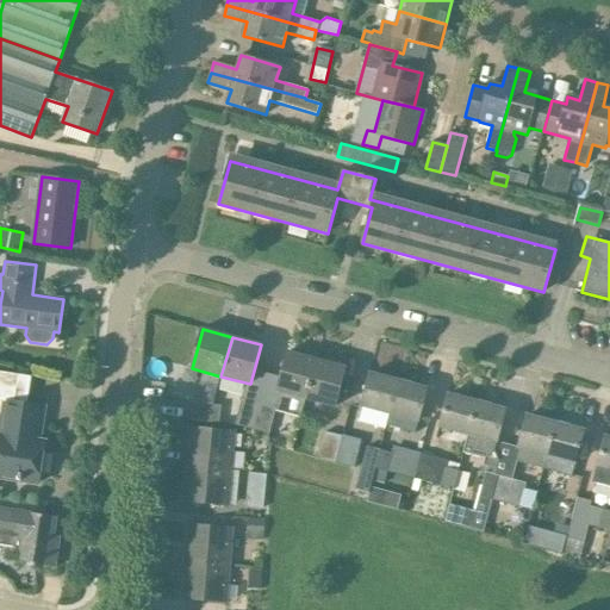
[(278,391),(305,398),(316,359),(288,352),(278,391)]
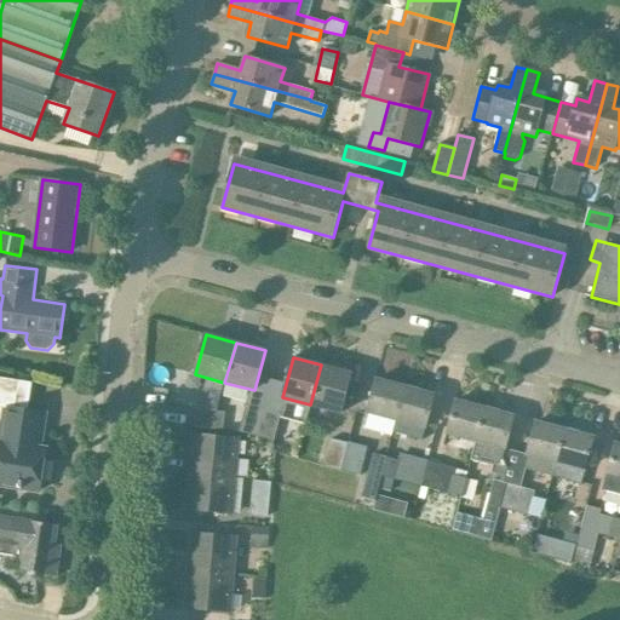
[(351,373),(321,365),(310,405),(342,413),(351,373)]
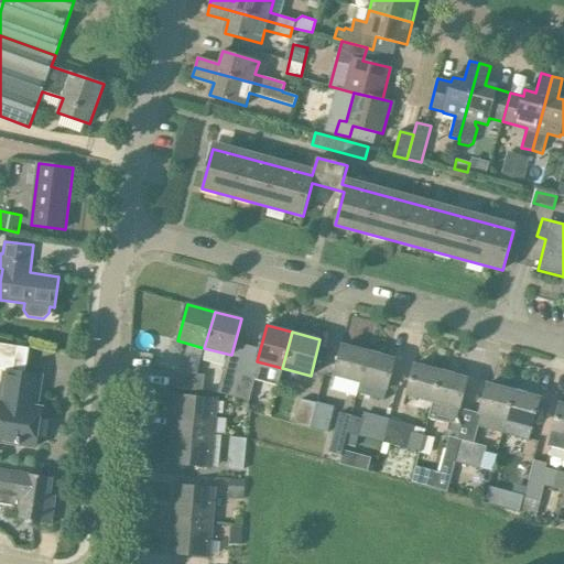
[(18,346),(0,343),(0,370),(4,371),(0,399),(0,441),(35,447),(42,409),(36,408),(42,377),(13,372),(18,346)]
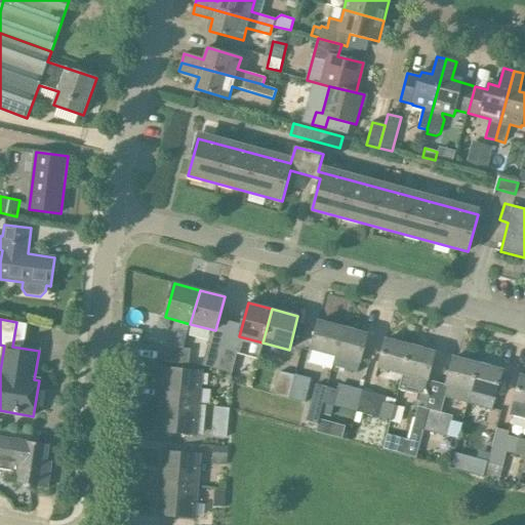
[(311,349),(336,356),(344,328),(318,322),(311,349)]
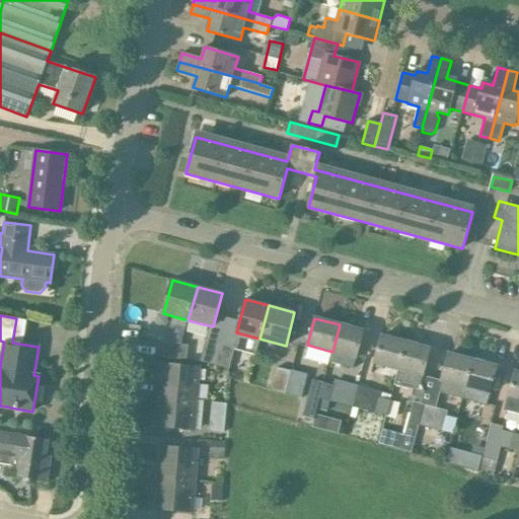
[(332,352),(329,362),(354,369),(364,330),(340,324),(332,352)]
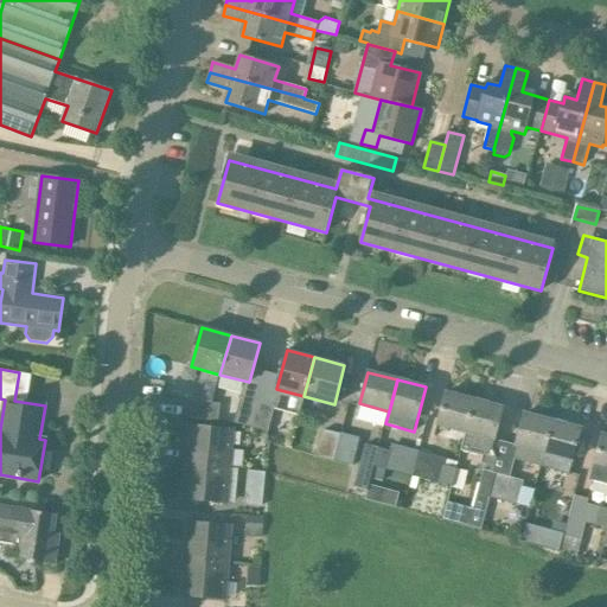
[(446,393),(438,425),(441,425),(440,429),(448,432),(449,427),(465,432),(474,401),(446,393)]
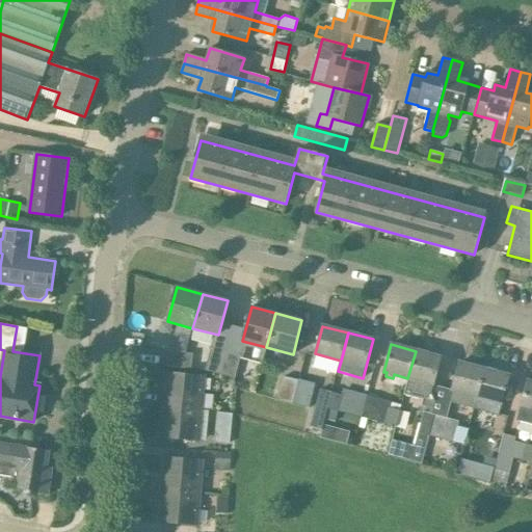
[(206,370),(219,374),(227,351),(211,347),(208,357),(194,356),(192,369),(206,370)]
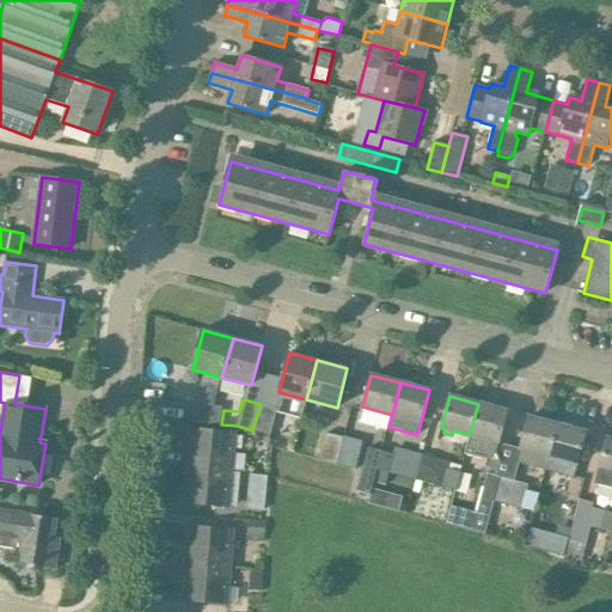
[(221,424),(224,410),(221,410),(222,407),(194,404),(191,422),(221,424)]
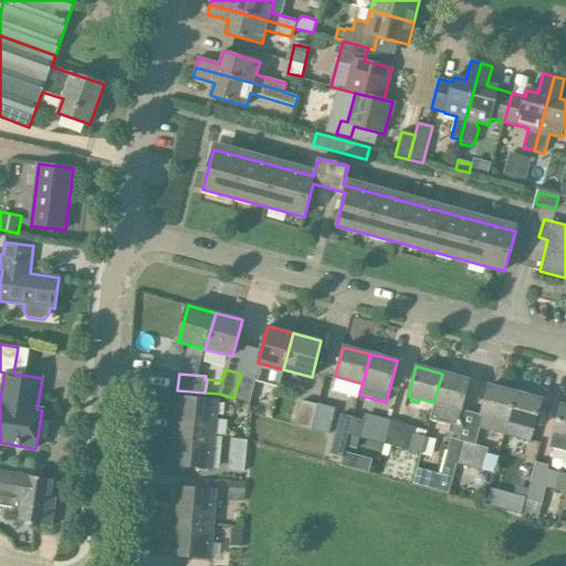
[(241,374),(233,398),(250,402),(257,378),(241,374)]
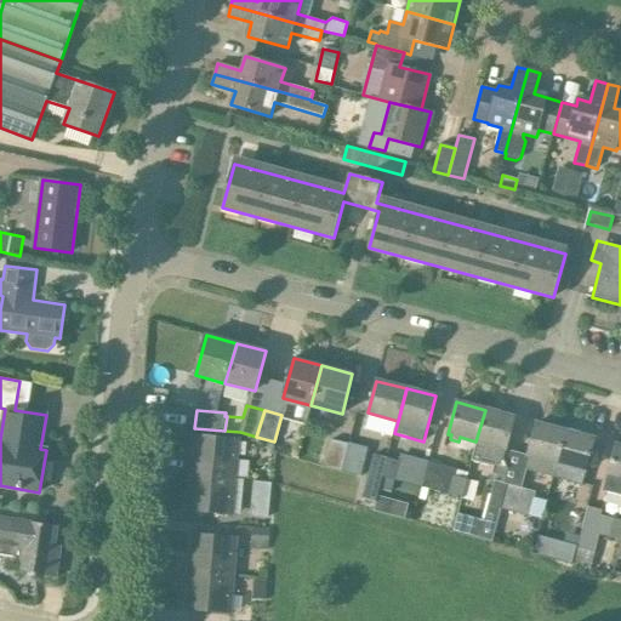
[(477,442),(472,460),(494,466),(490,479),(495,480),(499,482),(502,468),(503,460),(507,449),(516,417),(485,410),(476,442),(477,442)]
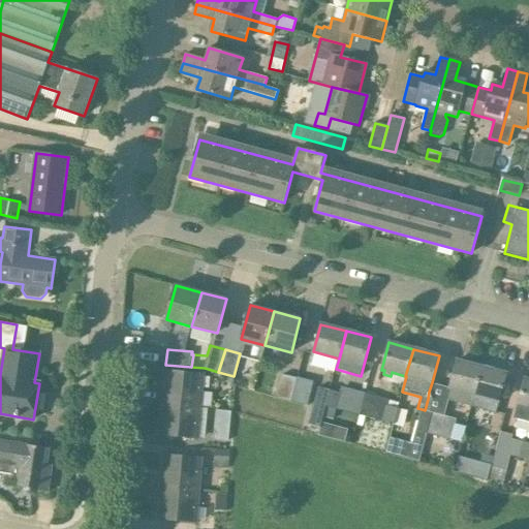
[(452,389),(448,400),(471,406),(481,367),(457,361),(449,387),(452,389)]
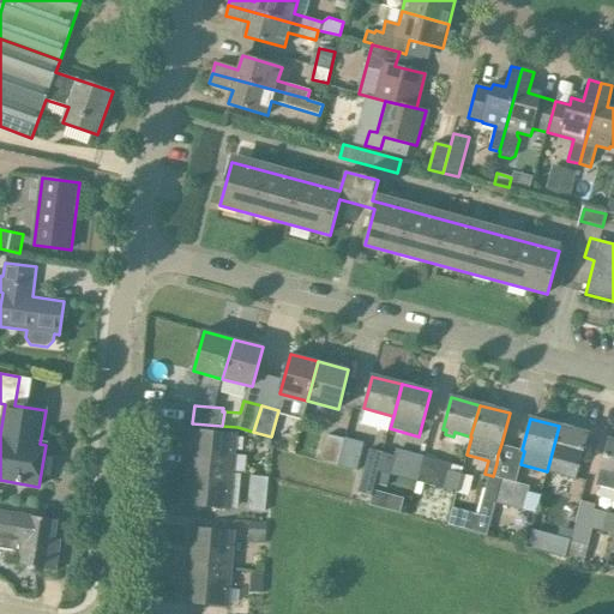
[(559,426),(547,471),(576,480),(589,434),(559,426)]
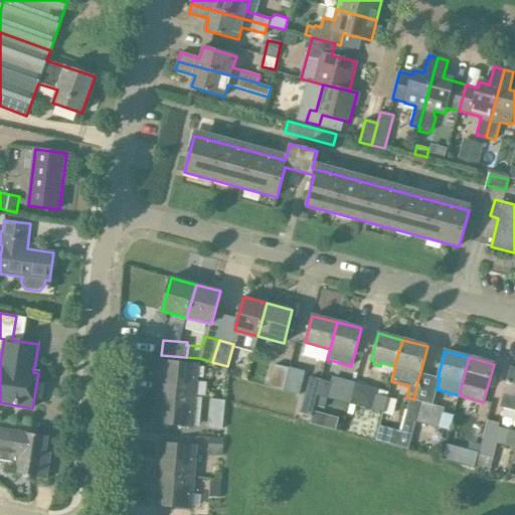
[(162,360),(158,392),(195,395),(198,363),(162,360)]
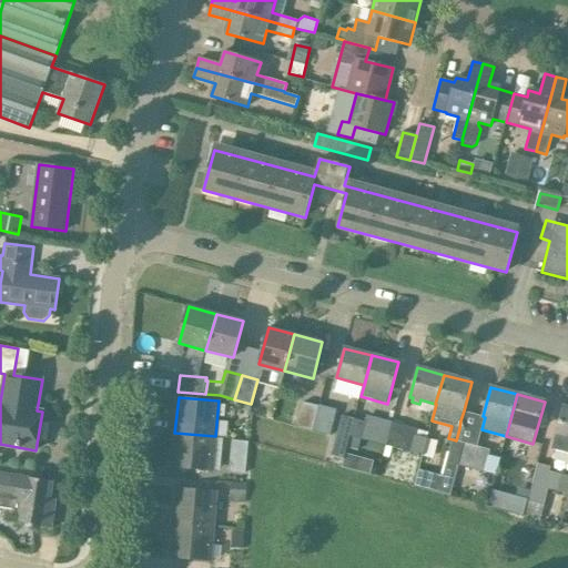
[(311,430),(317,406),(302,402),(296,426),(311,430)]
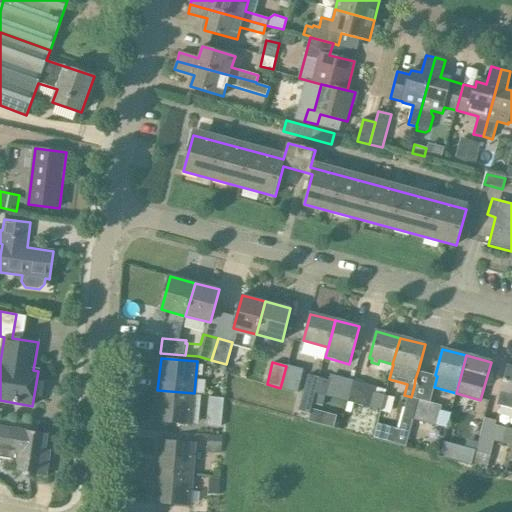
[(286,366),(280,388),(297,392),(303,369),(287,365),(287,366),(286,366)]
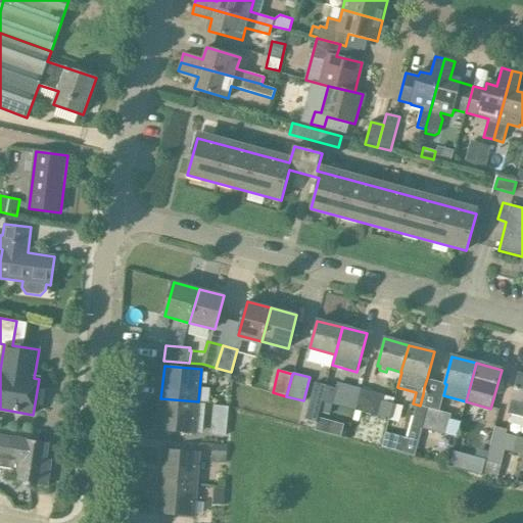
[(508,414),(522,418),(522,375),(519,375),(508,414)]
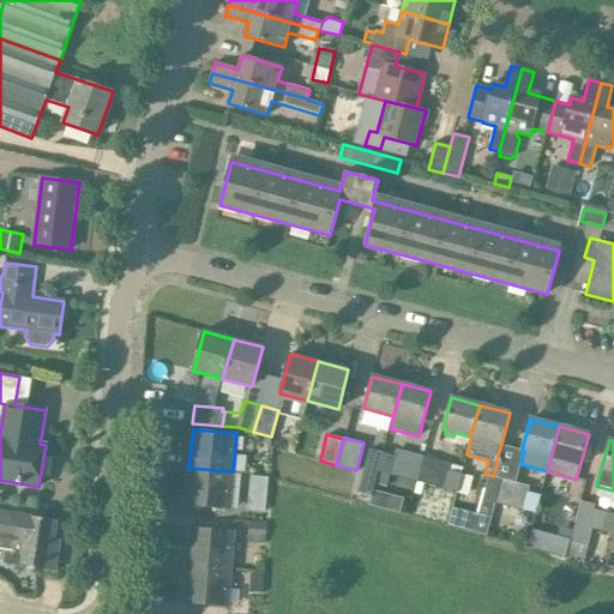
[(373,491),(375,483),(384,452),(369,449),(359,493),(371,497),(373,491)]
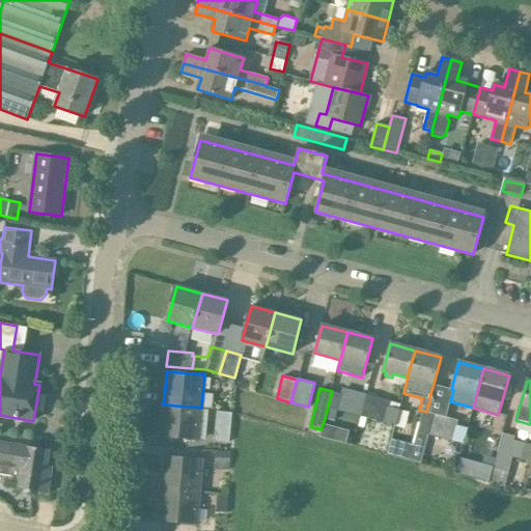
[(338,410),(361,416),(367,394),(342,388),(341,393),(332,391),(325,418),(335,421),(338,410)]
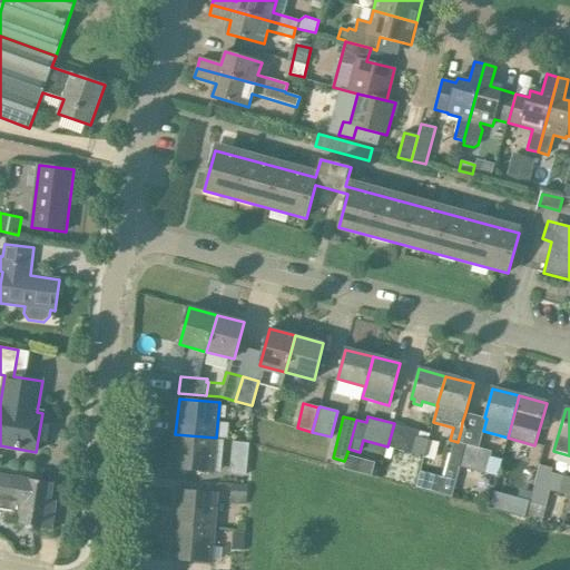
[(422,457),(429,432),(394,423),(387,446),(389,446),(385,458),(391,459),(393,450),(422,457)]
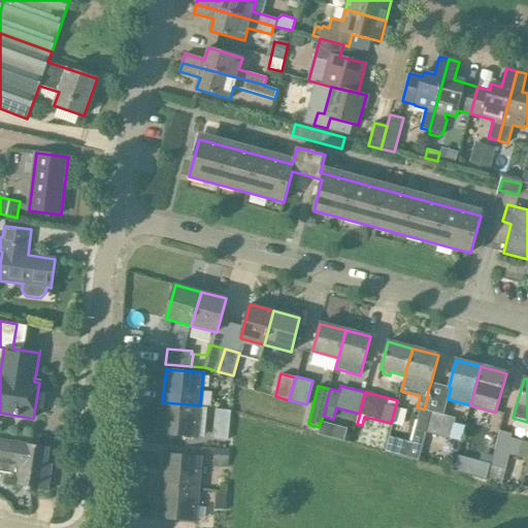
[(200,405),(162,402),(159,435),(197,438),(200,405)]
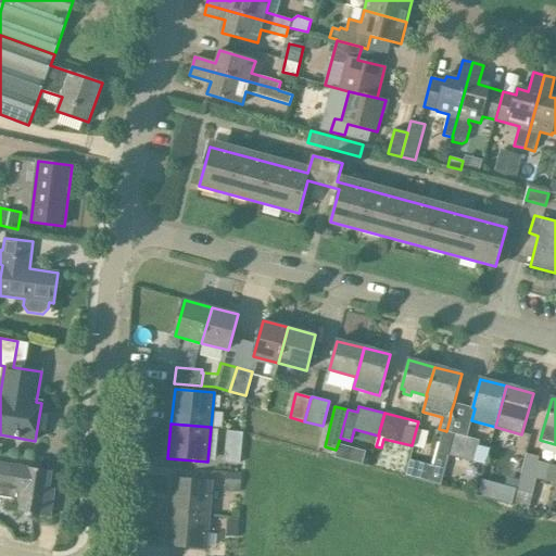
[(432,469),(429,483),(441,487),(450,455),(455,434),(455,433),(446,431),(443,430),(442,431),(432,469)]
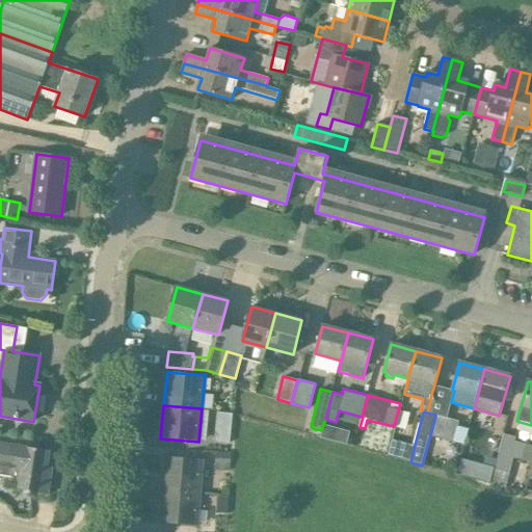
[(216,428),(231,429),(232,416),(217,415),(216,428)]
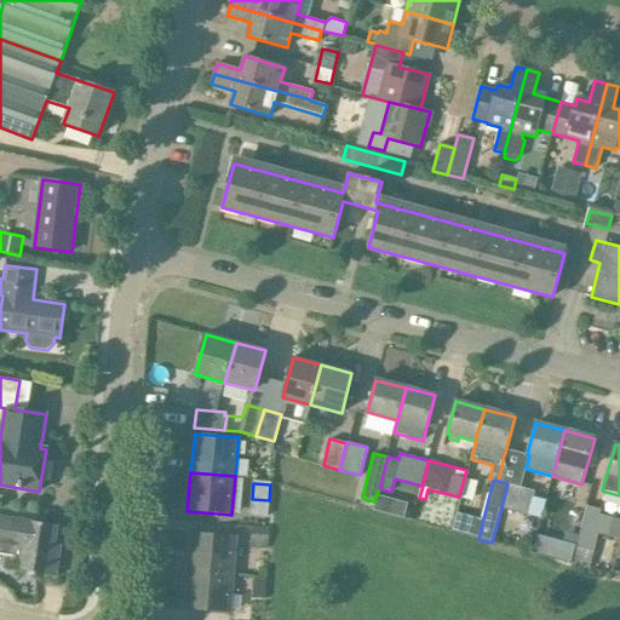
[(507,484),(501,507),(529,515),(534,497),(535,491),(521,487),(507,483),(507,484)]
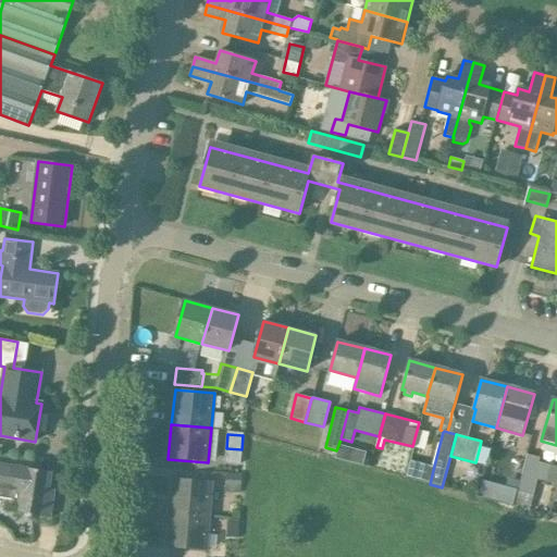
[(336,450),(334,458),(348,461),(351,449),(338,445),(336,450)]
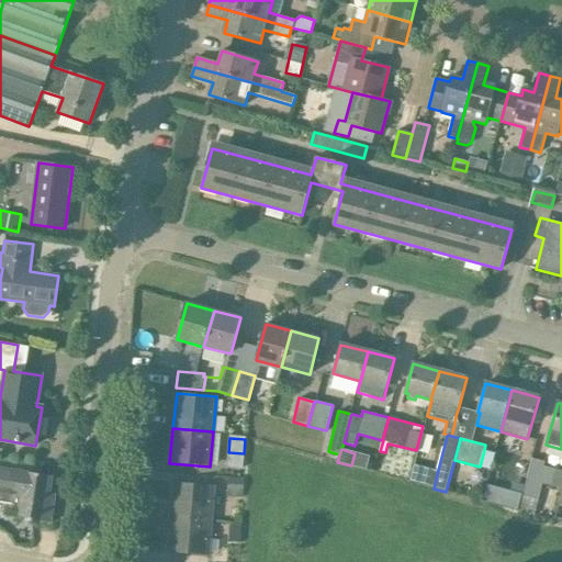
[(484,450),(480,467),(490,470),(494,453),(484,450)]
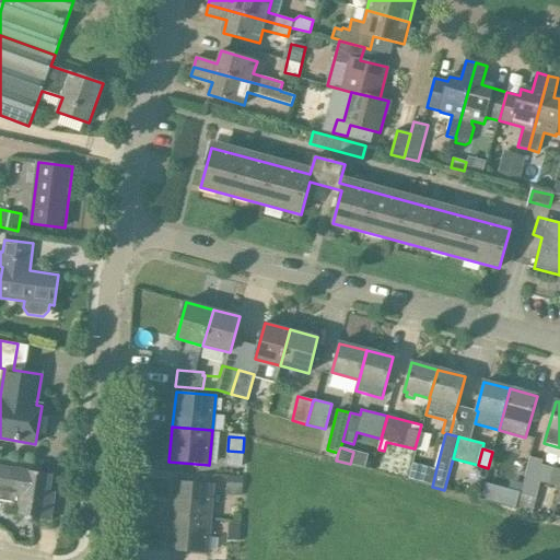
[(544,459),(531,456),(521,493),(518,500),(516,508),(534,512),(537,498),(536,498),(540,482),(559,487),(559,468),(541,464),(544,459)]
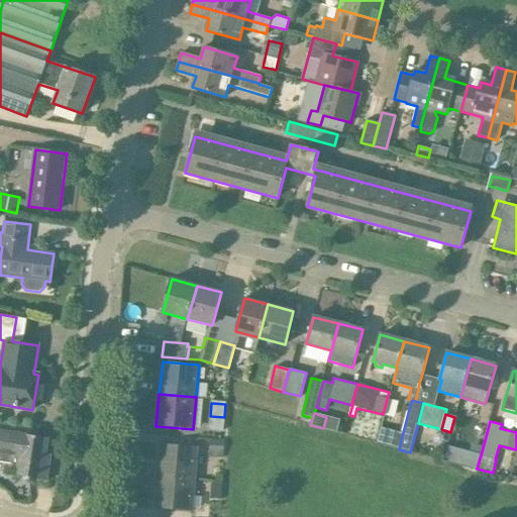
[(0,461),(18,464),(16,477),(46,482),(50,458),(45,457),(48,438),(0,430),(0,461)]
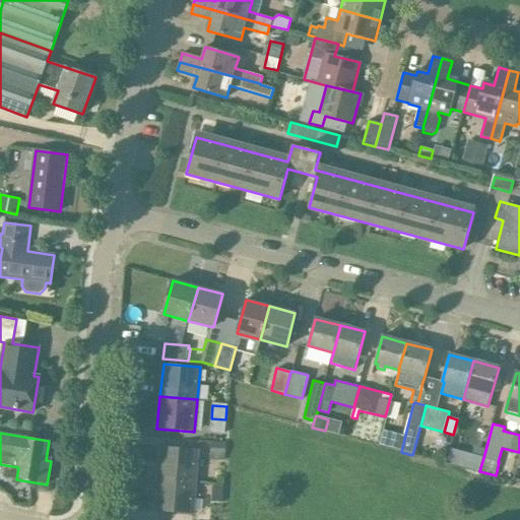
[(225,443),(214,442),(212,459),(224,460),(225,443)]
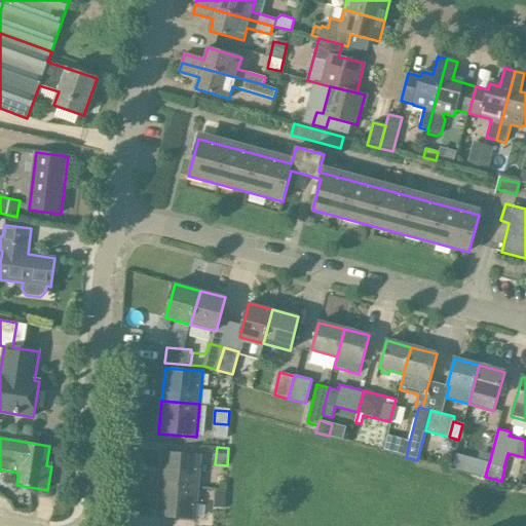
[(160,485),(198,488),(201,455),(163,452),(160,485)]
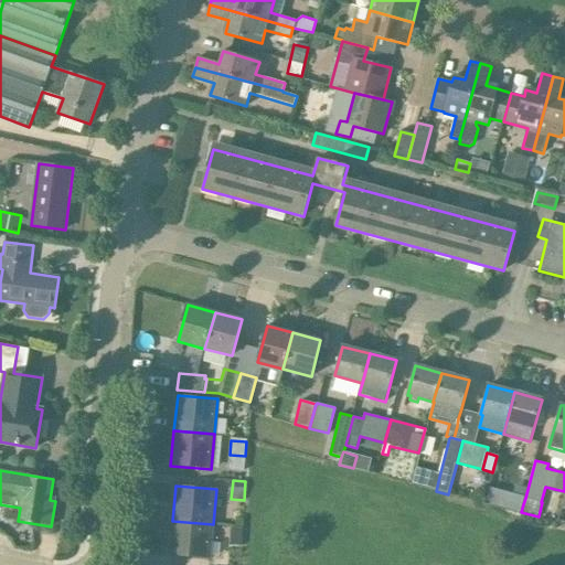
[(508,493),(503,509),(521,513),(521,512),(523,504),(525,498),(508,493)]
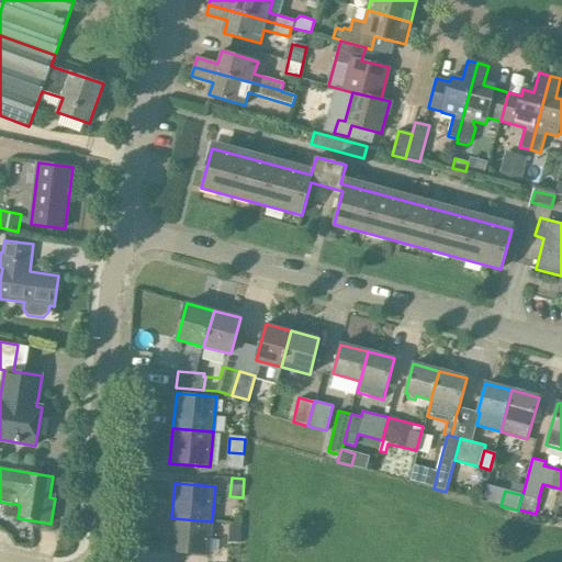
[(209,557),(212,521),(171,518),(168,553),(209,557)]
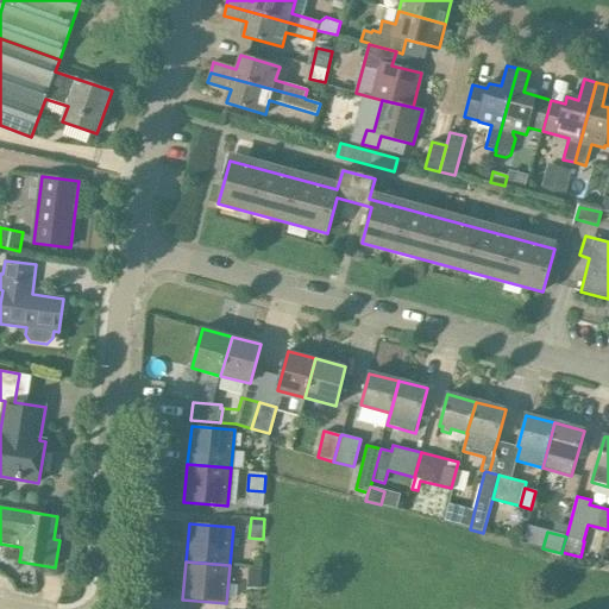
[(246,569),(246,588),(259,588),(259,569),(246,569)]
